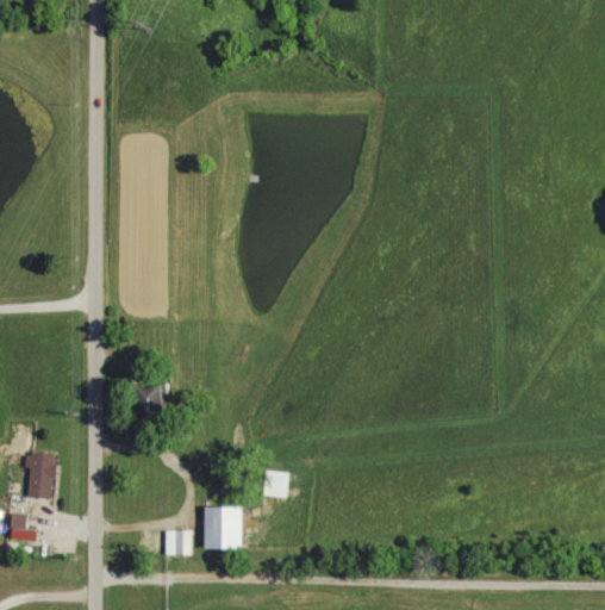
[(161,422),(161,384),(138,384),(137,422),(161,422)]
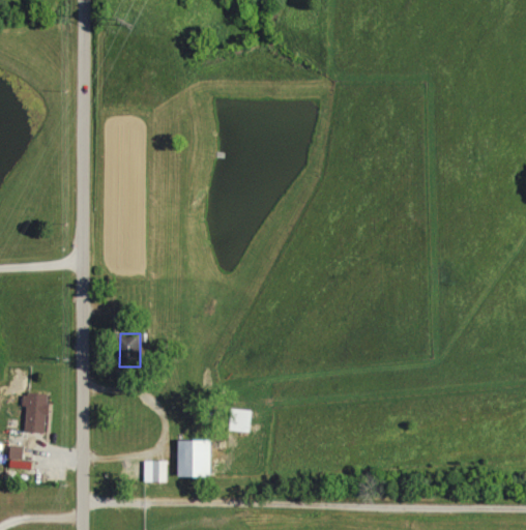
[(22,392),(21,405),(26,406),(23,431),(44,433),(48,394),(22,392)]
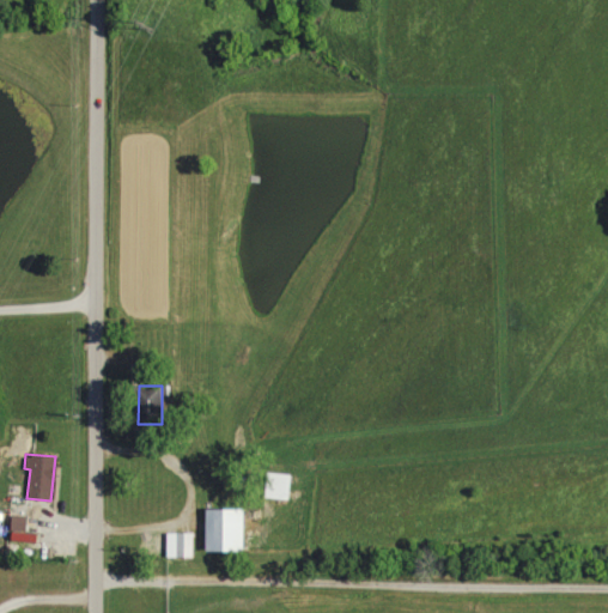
[(290,473),(265,473),(265,498),(289,499),(290,473)]
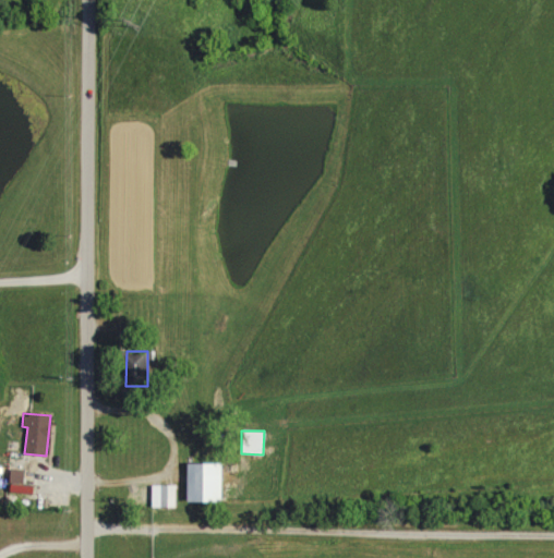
[(223,462),(188,463),(188,501),(224,501),(223,462)]
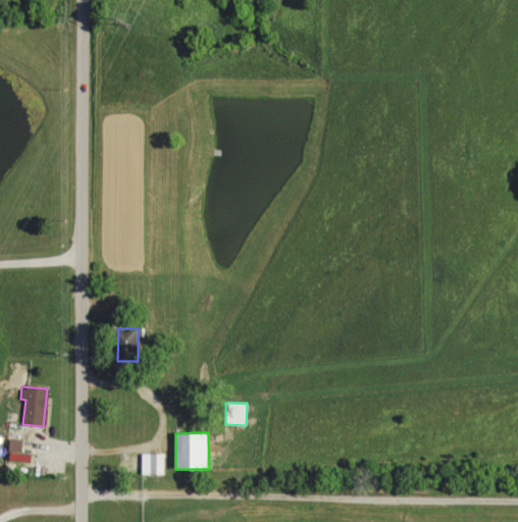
[(22,452),(22,439),(8,438),(8,452),(22,452)]
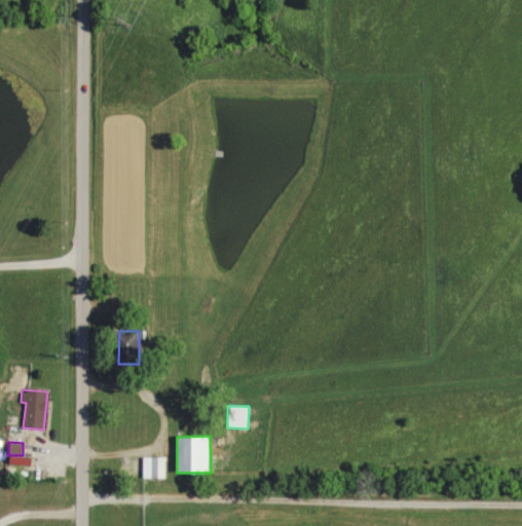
[(151,456),(151,478),(165,478),(165,456),(151,456)]
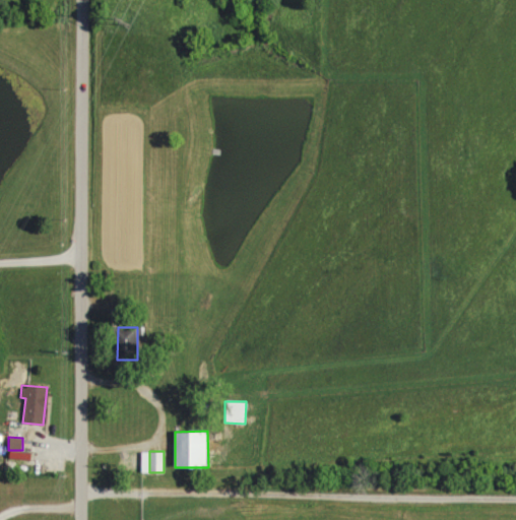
All buildings are outlined.
